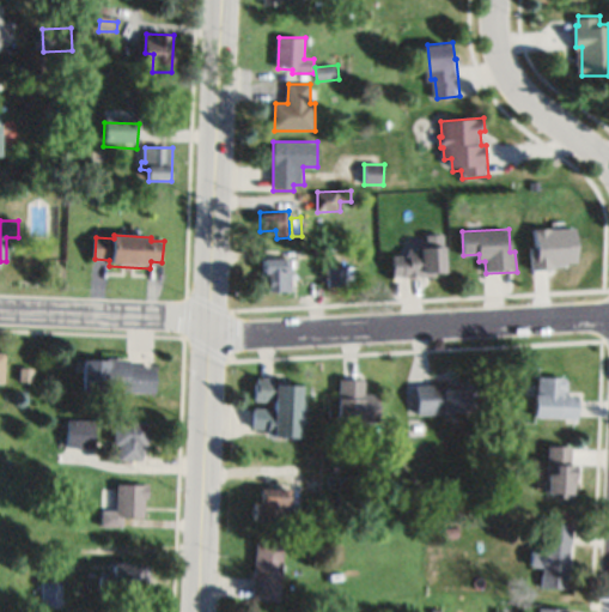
[(396,276),(395,256),(408,255),(408,249),(445,247),(448,272),(421,274),(421,278),(405,279),(405,276),(396,276)]
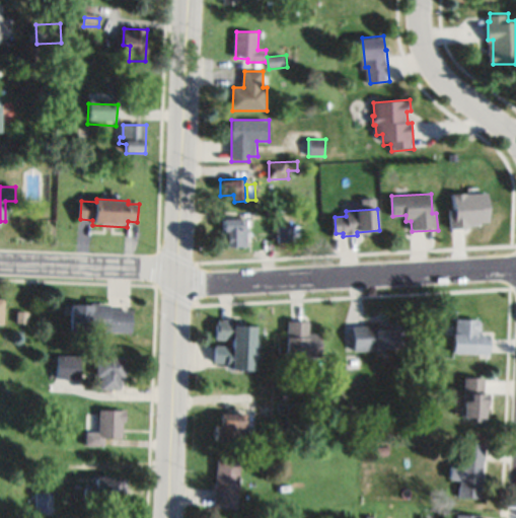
[(247,218),(248,246),(226,247),(225,235),(221,235),(220,219),(247,218)]
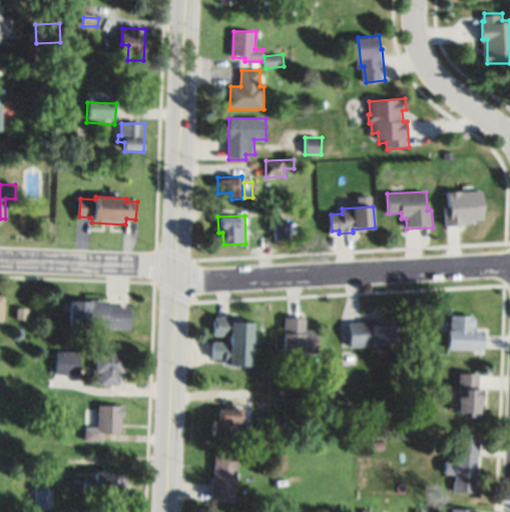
[(278,223),(300,223),(301,239),(278,240),(278,223)]
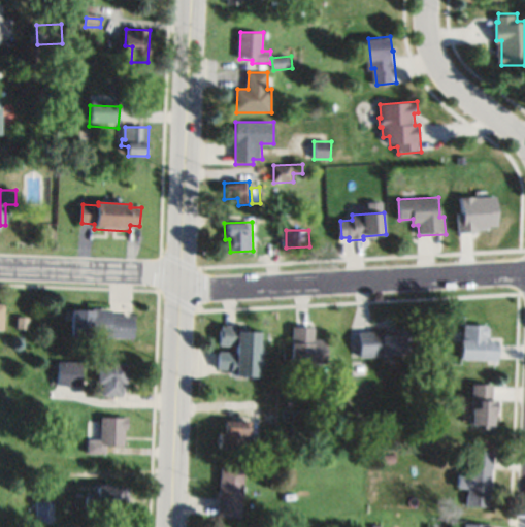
[(133,318),(132,337),(71,335),(72,313),(93,313),(93,309),(111,309),(111,317),(133,318)]
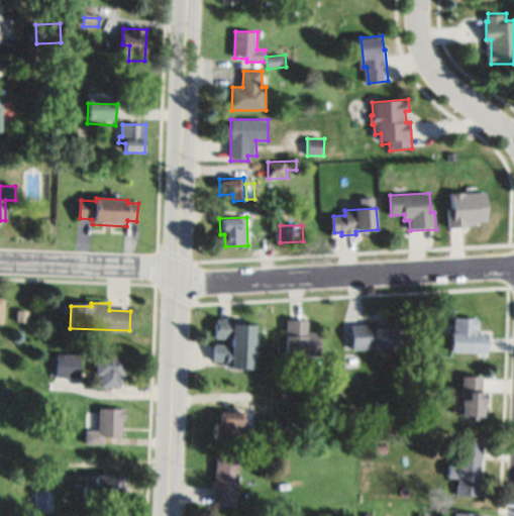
[(255,325),(251,371),(231,369),(231,367),(227,366),(227,362),(214,360),(216,344),(232,345),(232,339),(216,338),(218,318),(236,319),(236,320),(246,321),(246,324),(255,325)]
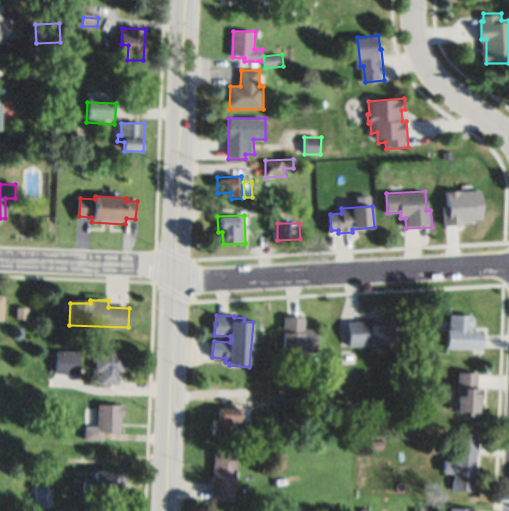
[(451,315),(474,316),(474,319),(476,320),(476,326),(474,326),(473,330),(485,331),(484,348),(468,348),(468,350),(447,349),(447,332),(450,332),(451,315)]
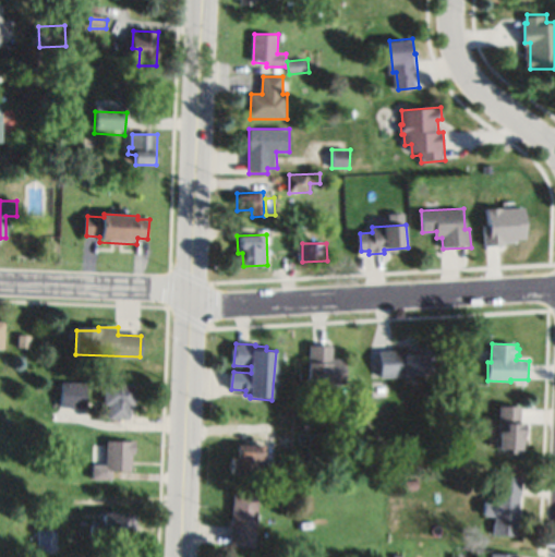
[(311,347),(334,348),(333,360),(348,360),(347,384),(332,383),(332,387),(309,386),(311,347)]
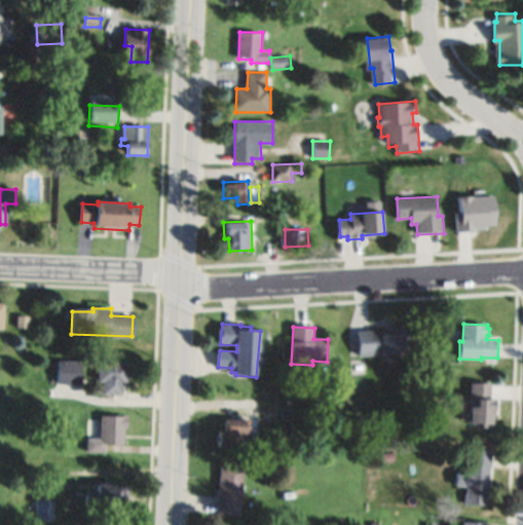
[(359,330),(410,327),(411,353),(360,357),(359,330)]
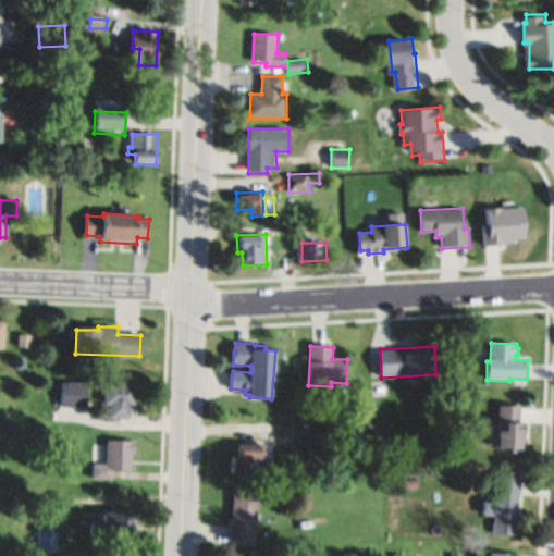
[(87,405),(64,404),(65,381),(88,382),(87,405)]
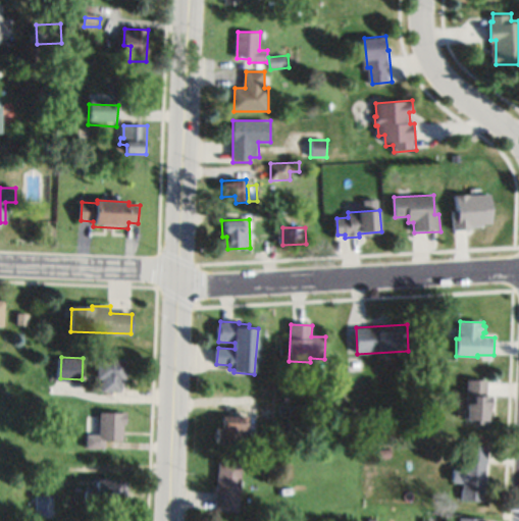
[(99,359),(126,359),(125,378),(121,378),(120,392),(103,392),(103,379),(98,379),(99,359)]
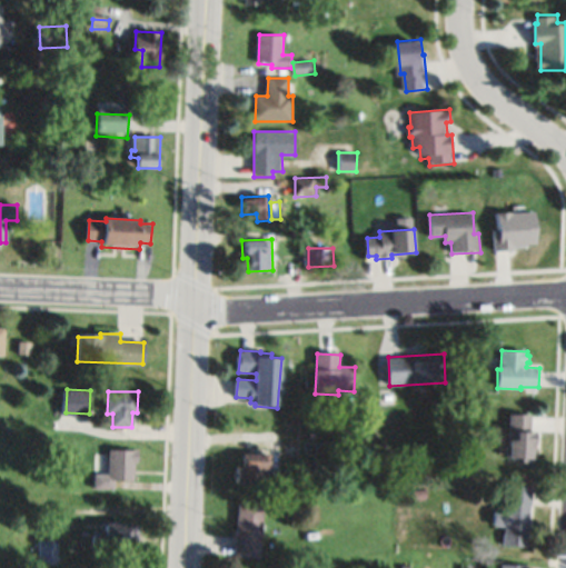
[(508,414),(532,415),(530,432),(535,432),(534,444),(537,444),(536,461),(506,459),(508,414)]
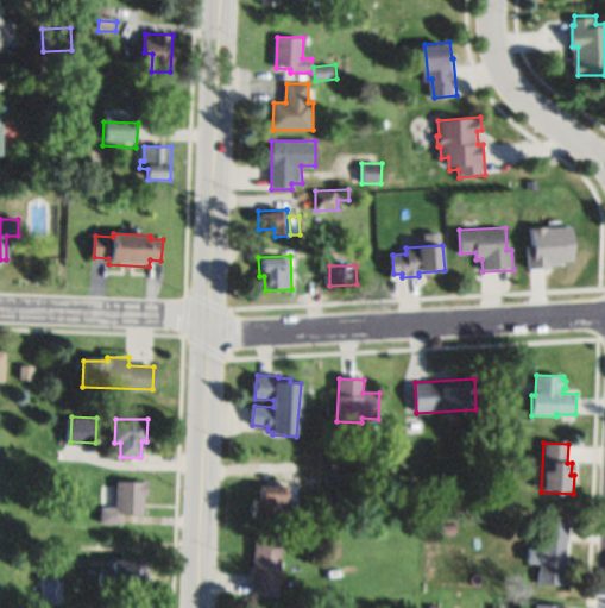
[(101,522),(102,507),(118,507),(119,481),(146,482),(145,515),(125,514),(124,522),(101,522)]
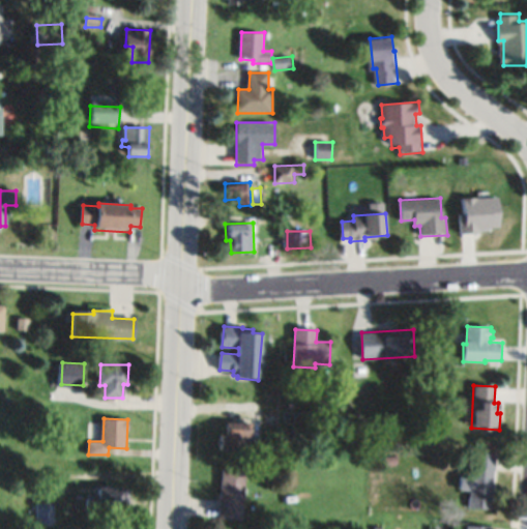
[(265,424),(264,446),(243,445),(243,451),(229,451),(230,439),(226,439),(226,422),(265,424)]
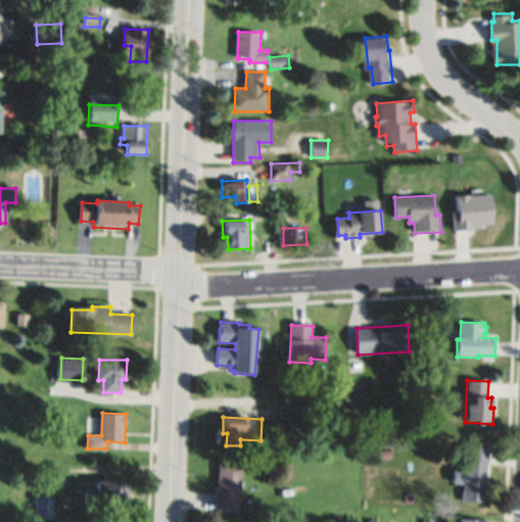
[(469,447),(489,448),(488,464),(485,464),(483,492),(485,492),(485,504),(462,502),(463,483),(454,483),(455,469),(465,470),(466,461),(468,461),(469,447)]
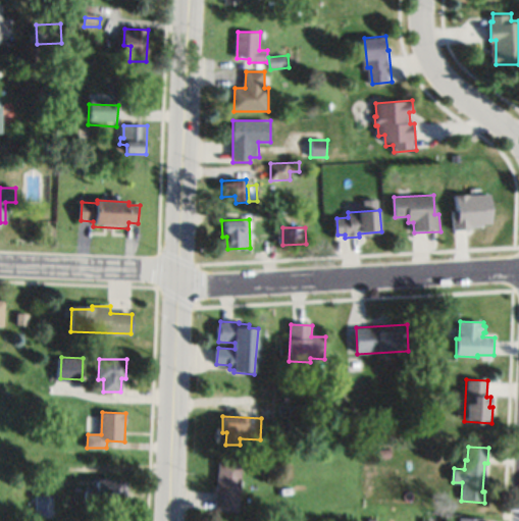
[(380,458),(380,448),(392,448),(392,458),(380,458)]
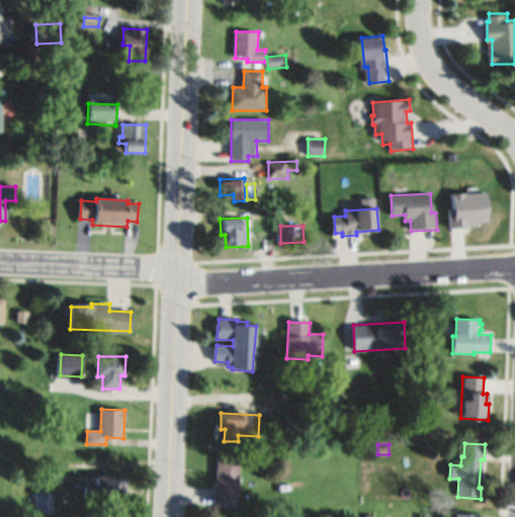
[(241,457),(237,509),(215,507),(219,455),(241,457)]
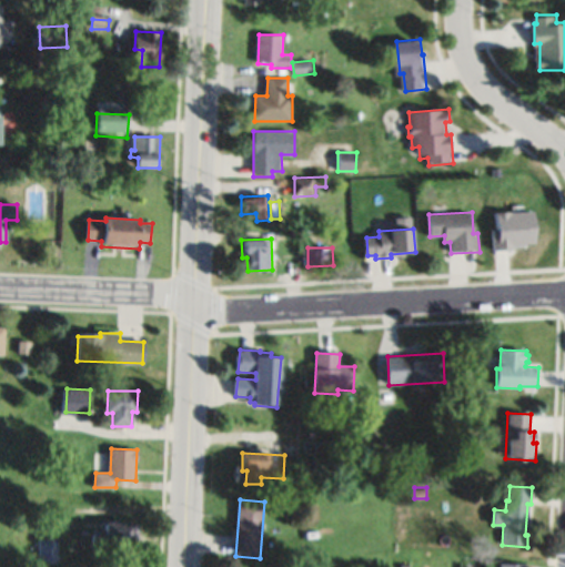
[(96,529),(106,530),(107,524),(140,525),(139,553),(106,550),(106,547),(94,546),(96,529)]
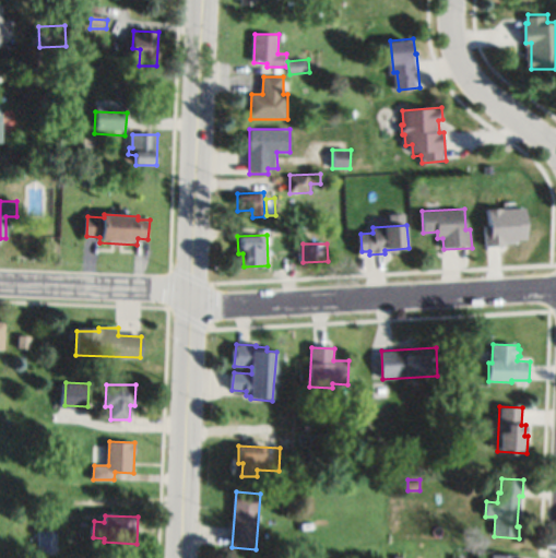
[(58,532),(59,554),(42,555),(40,532),(58,532)]
